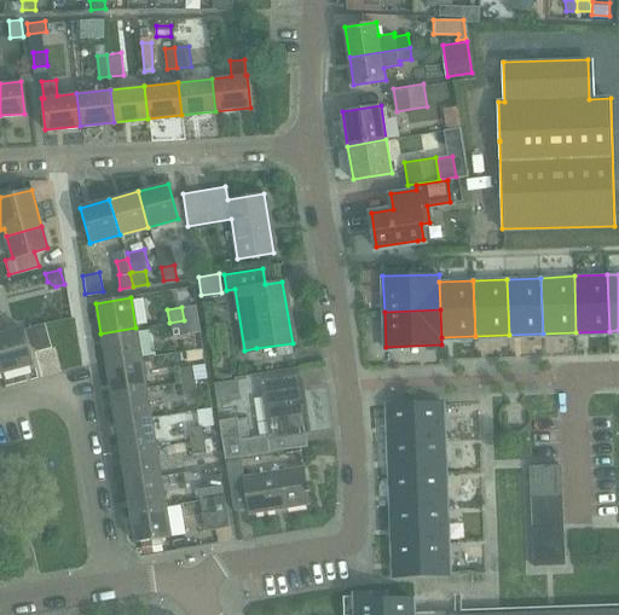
[(185,334),(184,320),(169,323),(172,335),(185,334)]
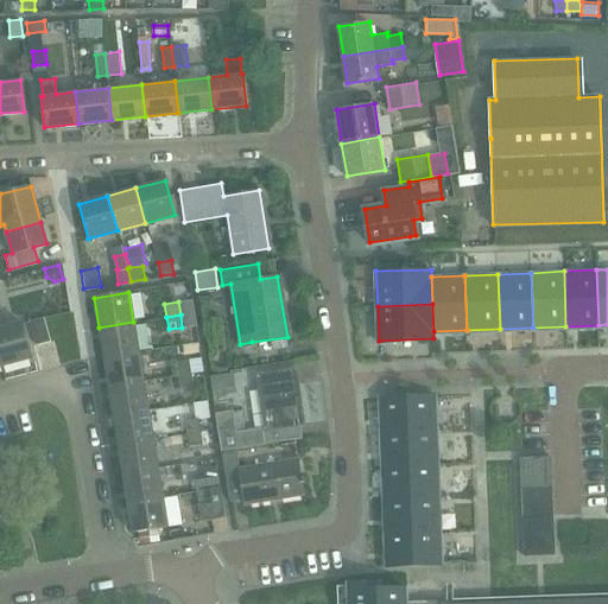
[(36,343),(50,339),(44,316),(30,319),(36,343)]
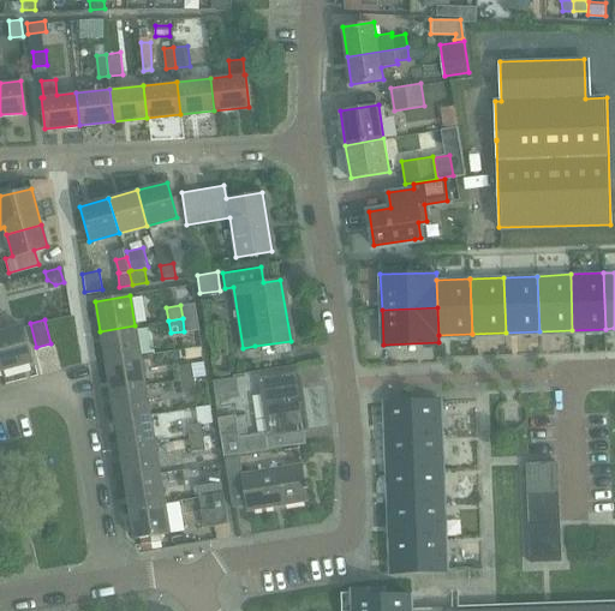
[(0,331),(0,358),(3,369),(33,361),(23,325),(0,331)]
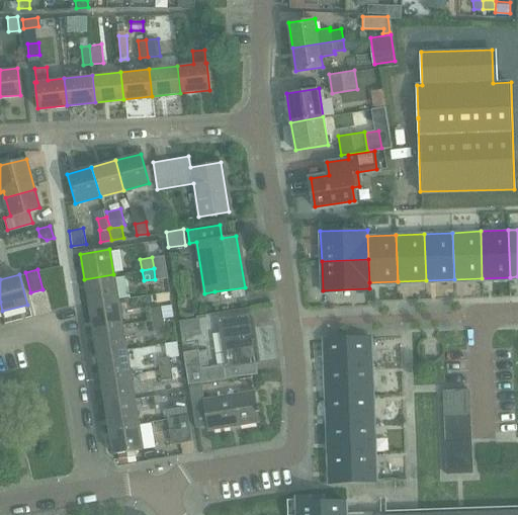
[(84,279),(88,304),(117,298),(113,274),(84,279)]
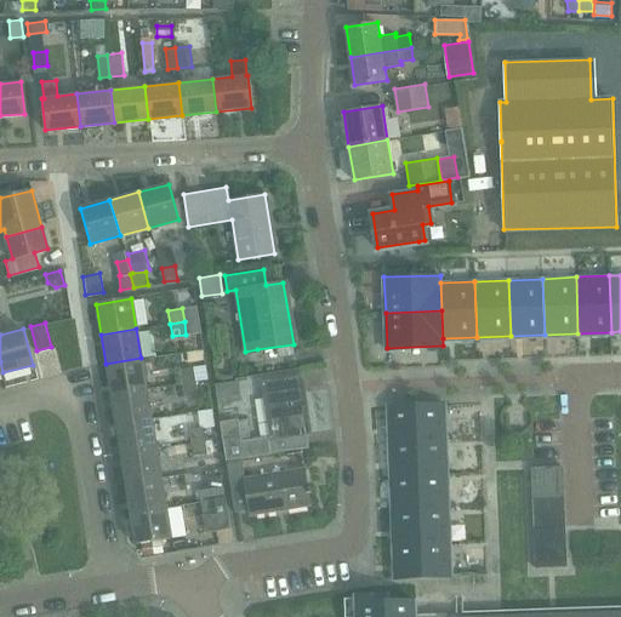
[(106,364),(110,394),(146,388),(141,358),(106,364)]
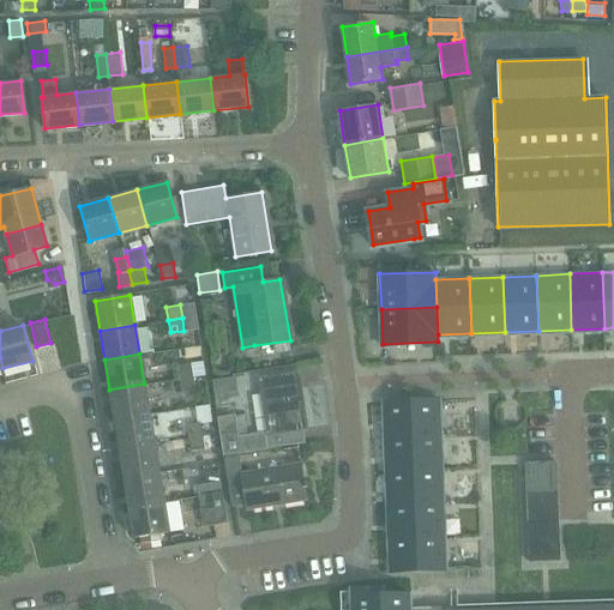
[(175,366),(178,379),(192,376),(190,363),(175,366)]
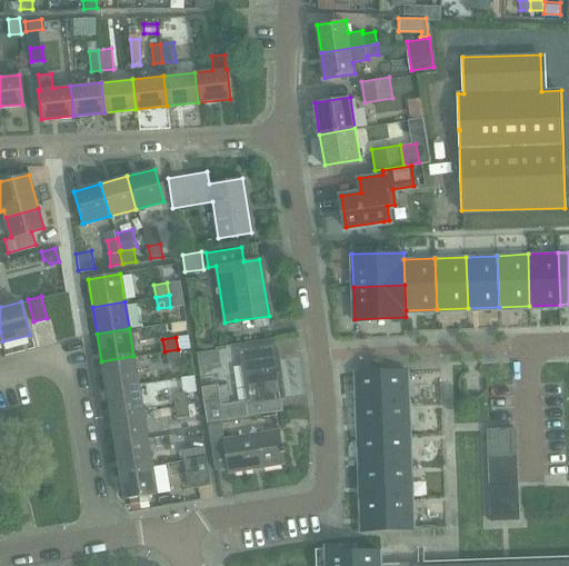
[(273,346),(262,348),(241,351),(248,400),(281,396),(273,346)]
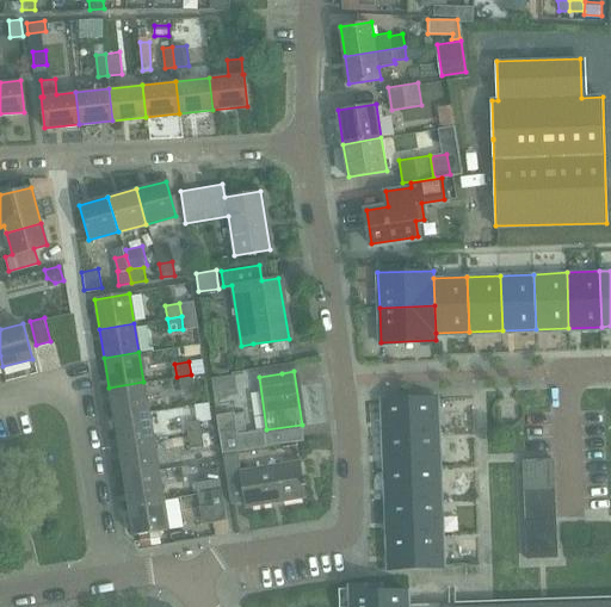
[(192,388),(191,375),(177,377),(179,389),(192,388)]
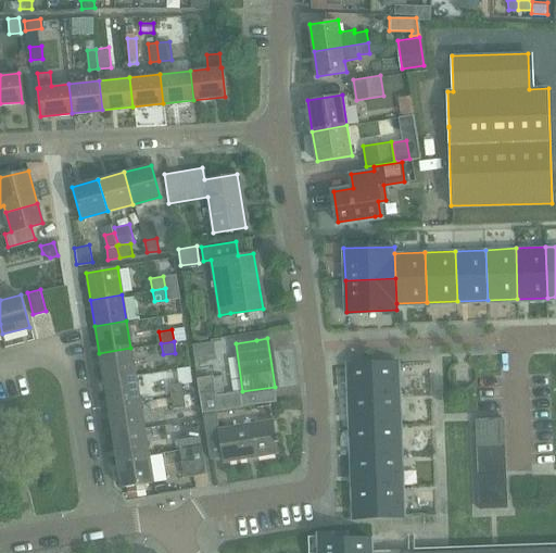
[(99,353),(103,379),(135,375),(130,348),(99,353)]
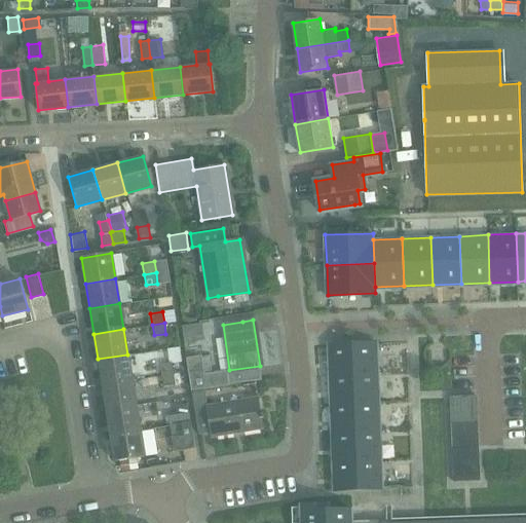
[(377,341),(329,343),(330,373),(378,371),(377,341)]
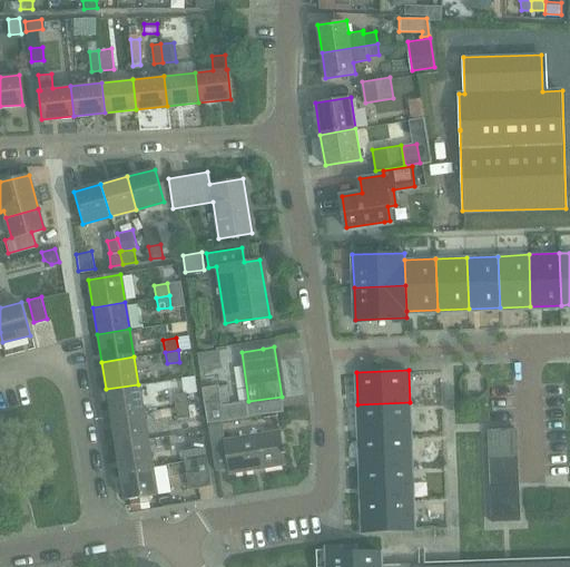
[(106,389),(110,417),(143,411),(138,384),(106,389)]
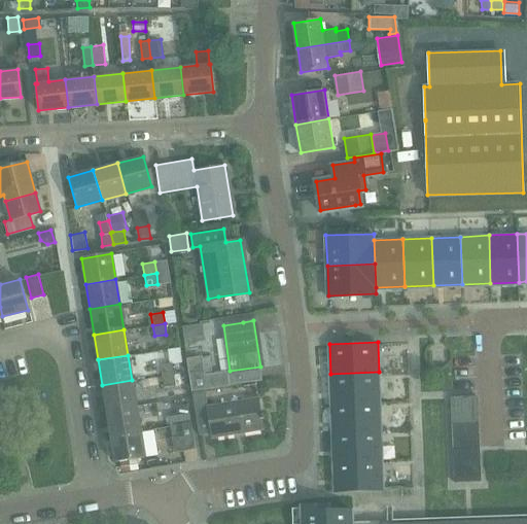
[(190,389),(227,385),(226,372),(202,375),(200,356),(185,358),(190,389)]
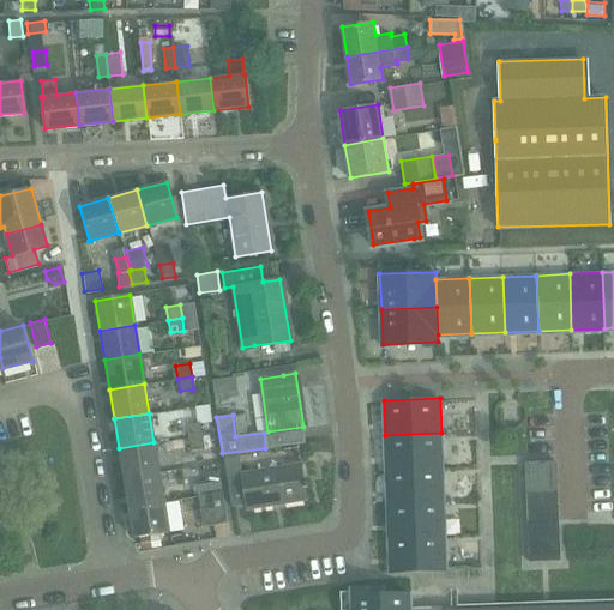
[(185,424),(187,436),(202,435),(199,422),(185,424)]
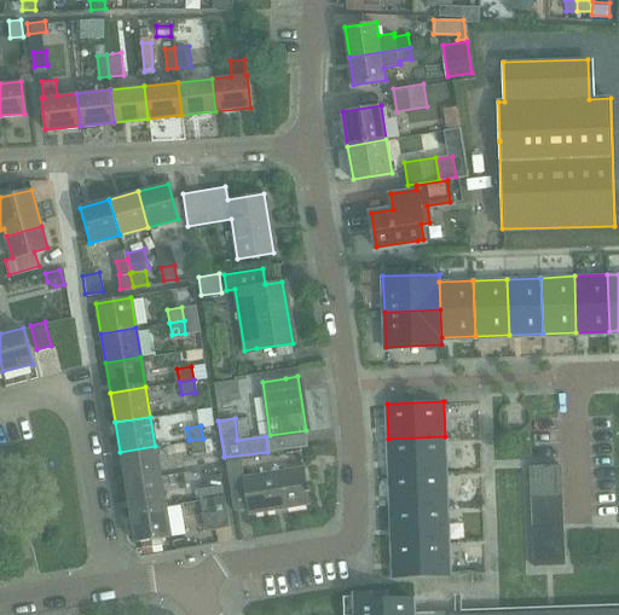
[(445,436),(388,439),(389,473),(446,470),(445,436)]
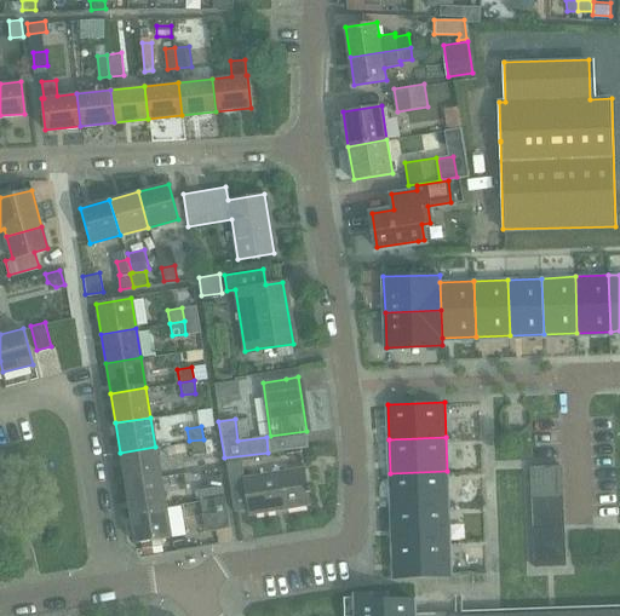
[(205,453),(204,439),(189,441),(191,454),(205,453)]
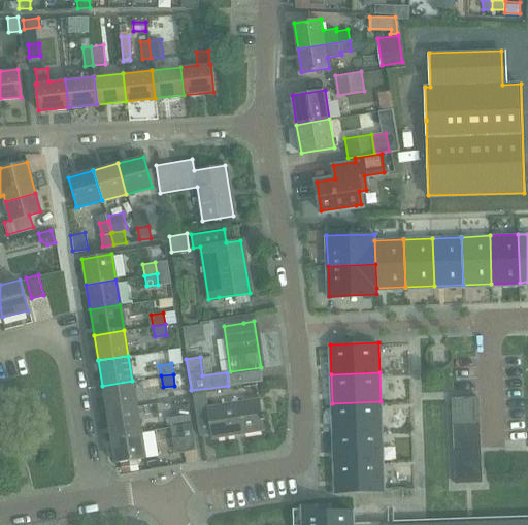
[(102,386),(106,411),(136,406),(132,381),(102,386)]
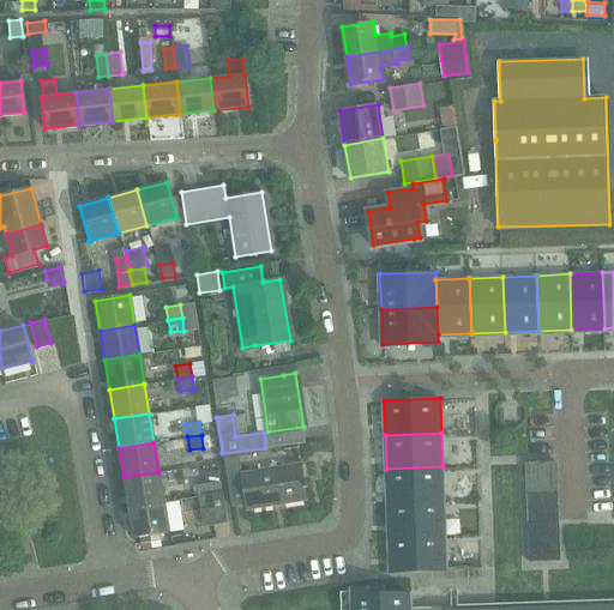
[(302,479),(306,479),(305,473),(301,473),(300,463),(241,472),(238,453),(222,456),(228,489),(242,487),(246,508),(306,499),(302,479)]
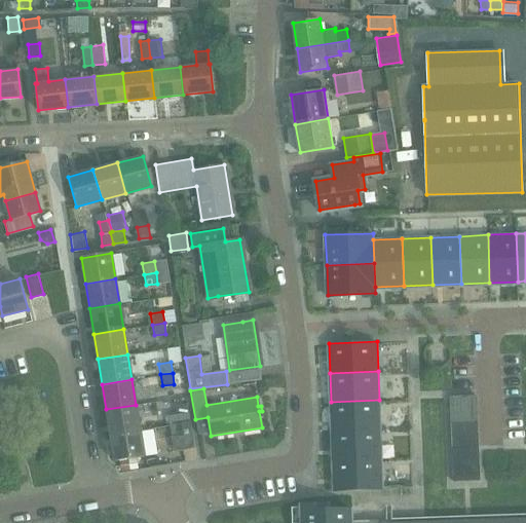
[(477,394),(449,395),(452,477),(480,476),(478,444),(477,394)]
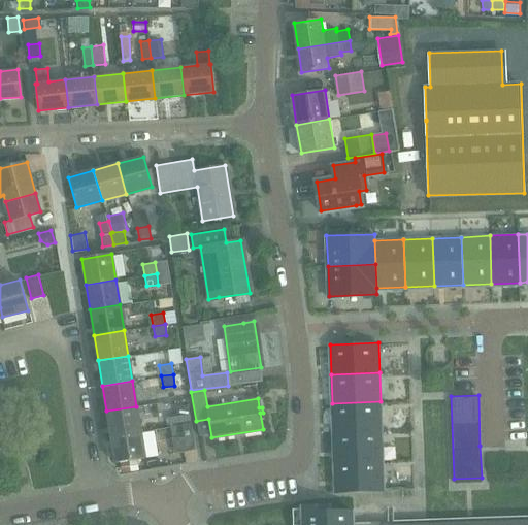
[(381,401),(332,403),(333,432),(382,430),(381,401)]
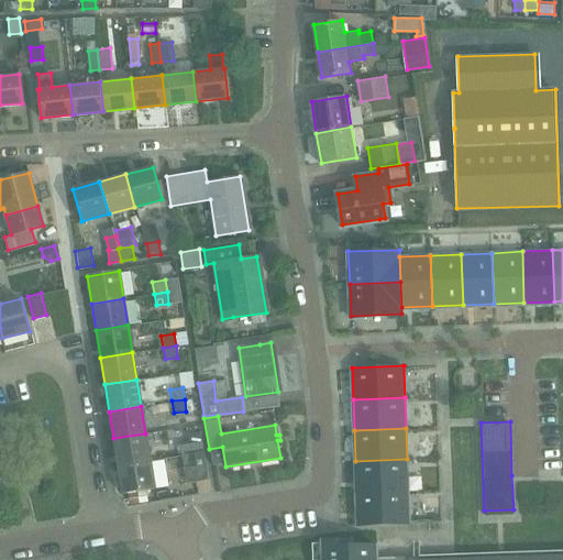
[(178,442),(180,454),(205,451),(201,431),(188,434),(190,441),(178,442)]
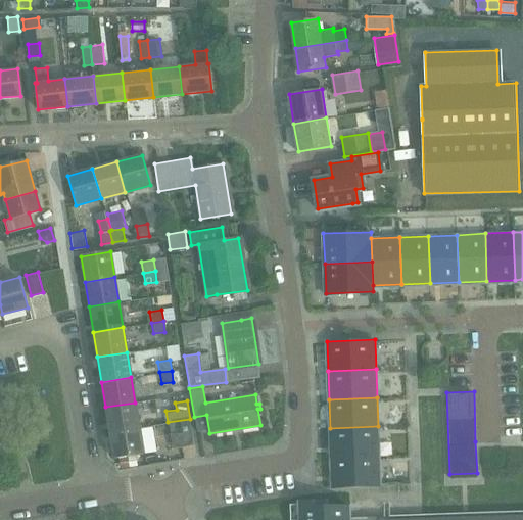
[(105,407),(109,432),(139,427),(135,403),(105,407)]
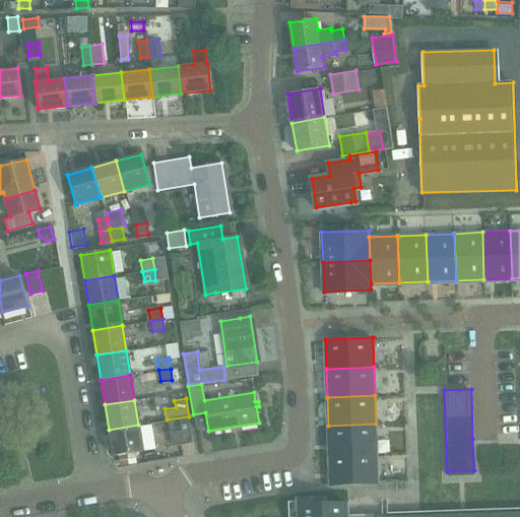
[(171,446),(191,443),(194,442),(189,416),(167,419),(171,446)]
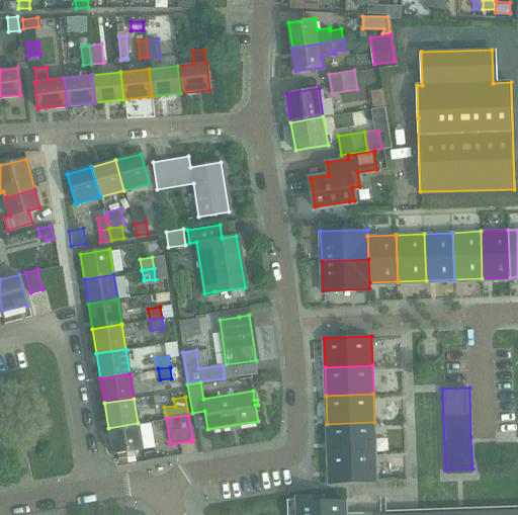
[(374,422),(327,424),(328,452),(375,450),(374,422)]
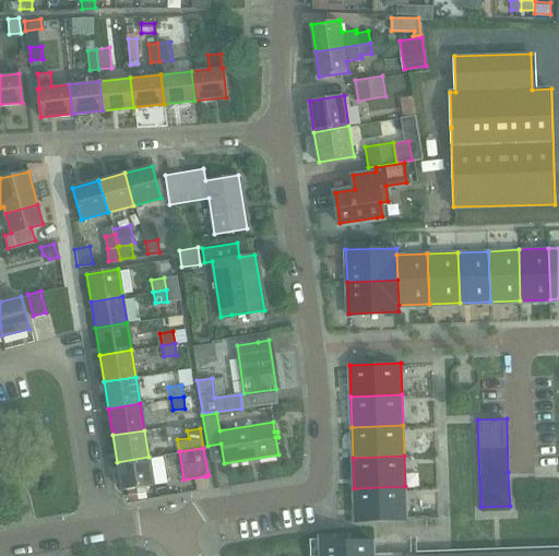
[(153,484),(149,457),(117,462),(121,489),(127,488),(135,487),(153,484)]
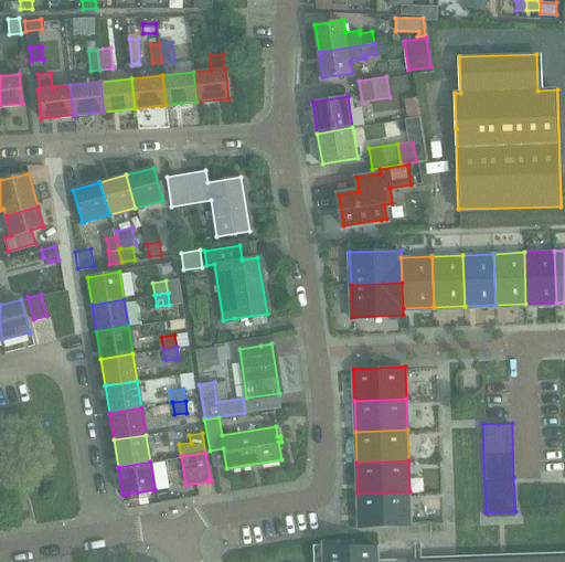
[(409,491),(358,494),(359,526),(411,523),(409,491)]
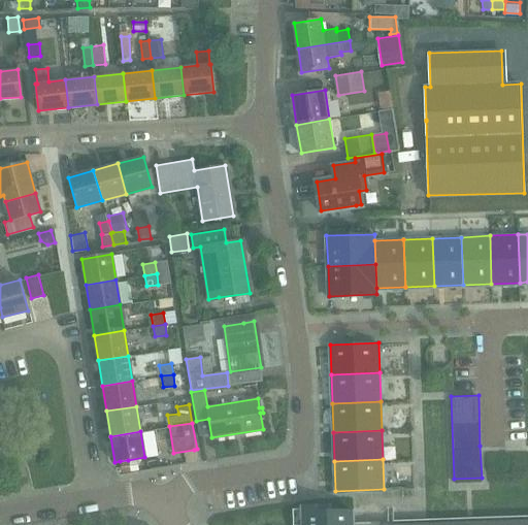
[(128,460),(120,461),(121,470),(130,469),(128,460)]
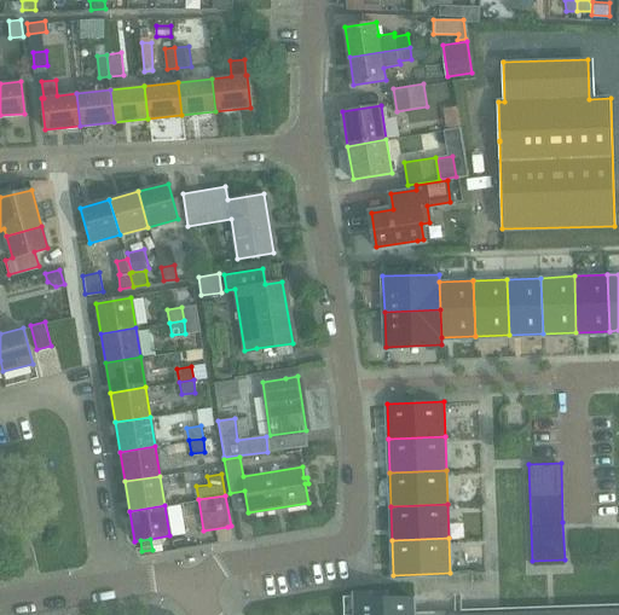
[(351,614),(414,614),(414,597),(386,598),(386,592),(351,593),(351,614)]
